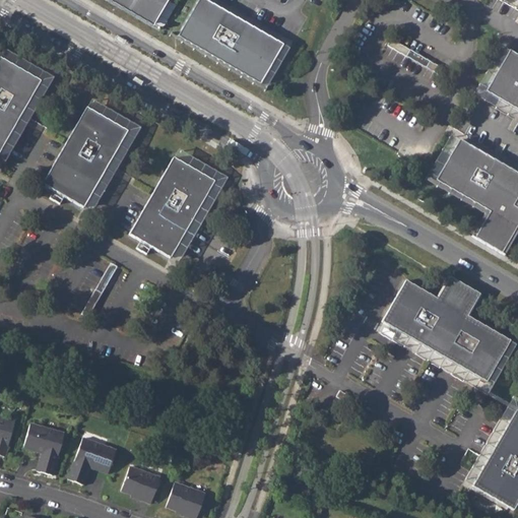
[(113,0),(153,23),(154,20),(119,0),(113,0)]
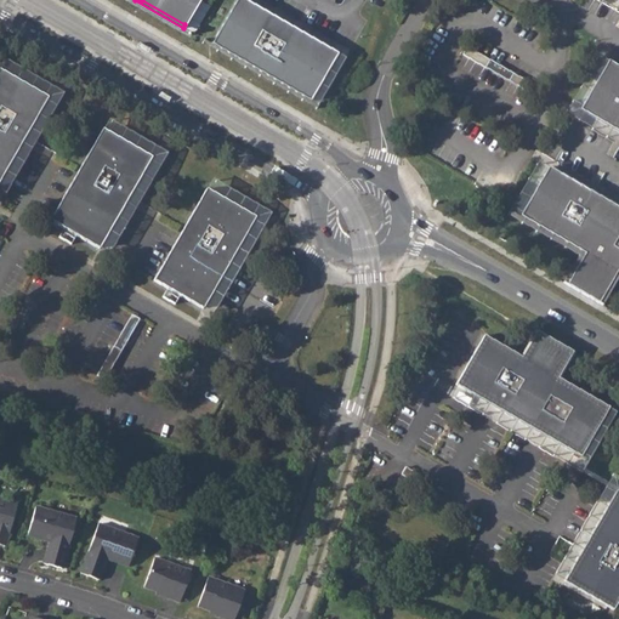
[(142,0),(185,24),(199,0),(142,0)]
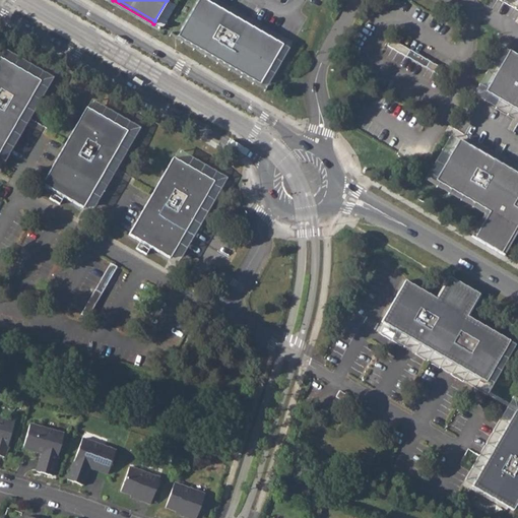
[(190,0),(171,34),(266,88),(292,47),(284,43),(261,82),(179,35),(199,0),(190,0)]
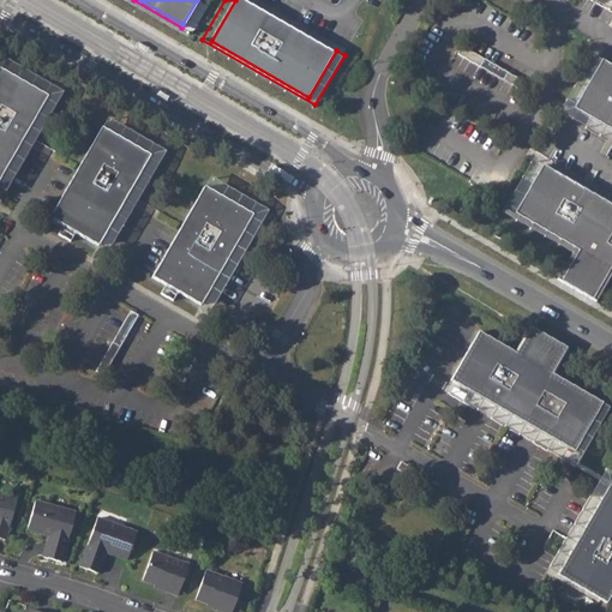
[(297,28),(249,0),(235,0),(211,41),(309,97),(336,51),(297,28)]
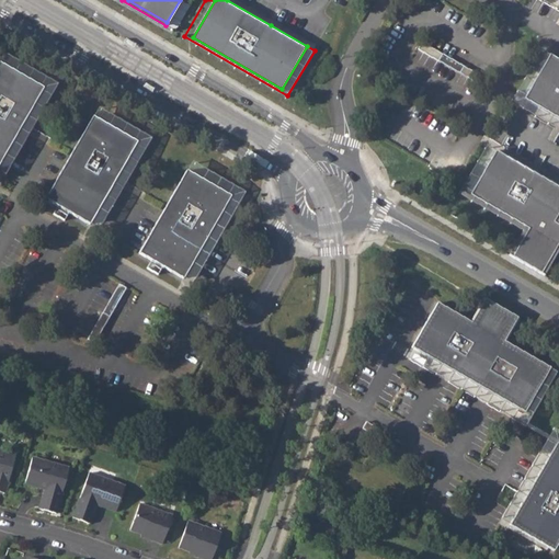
[(542,0),(558,10),(558,0),(542,0)]
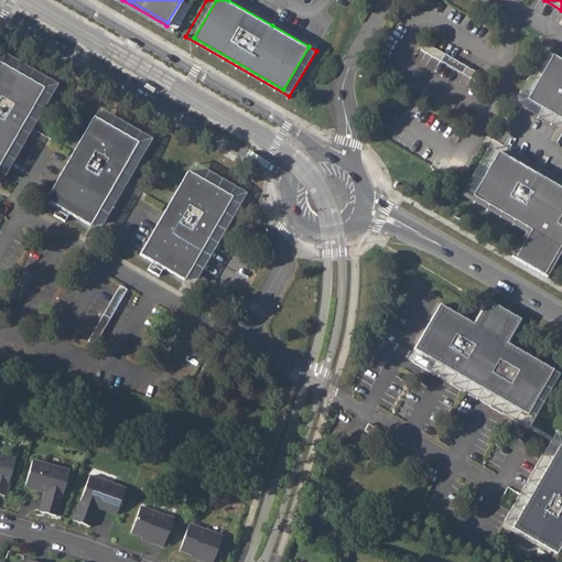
[(422,47),(443,60),(447,52),(432,43),(427,40),(422,47)]
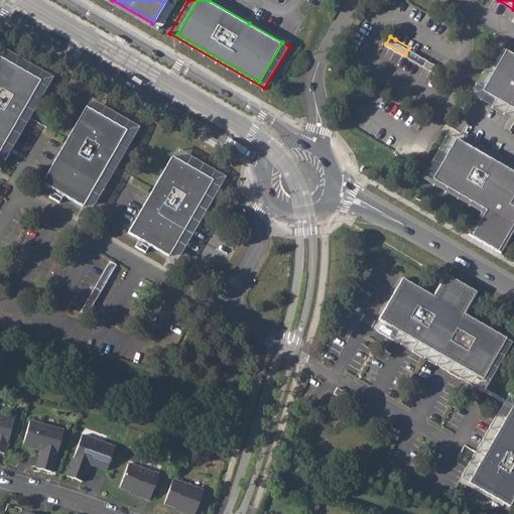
[(50,73),(6,47),(1,55),(42,79),(22,114),(0,152),(0,155),(3,157),(7,160),(29,121),(30,119),(55,76),(50,73)]
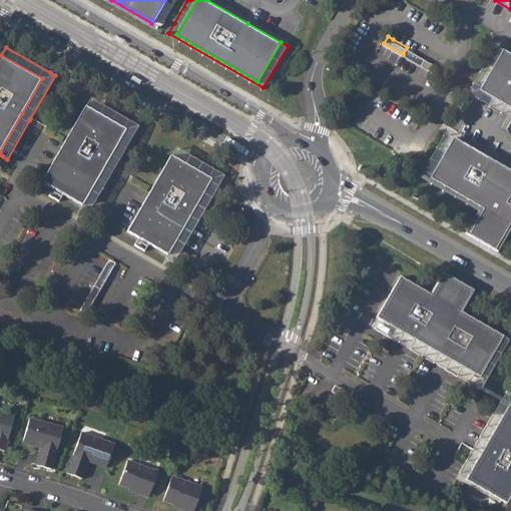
[(403,54),(436,72),(439,66),(407,47),(403,54)]
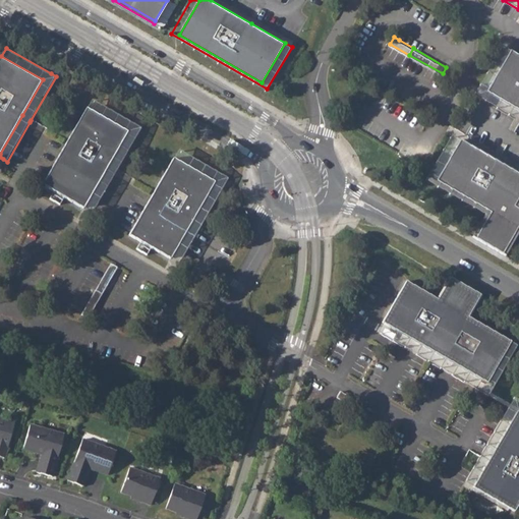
[(518,109),(491,93),(515,52),(507,48),(478,97),(518,119),(518,109)]
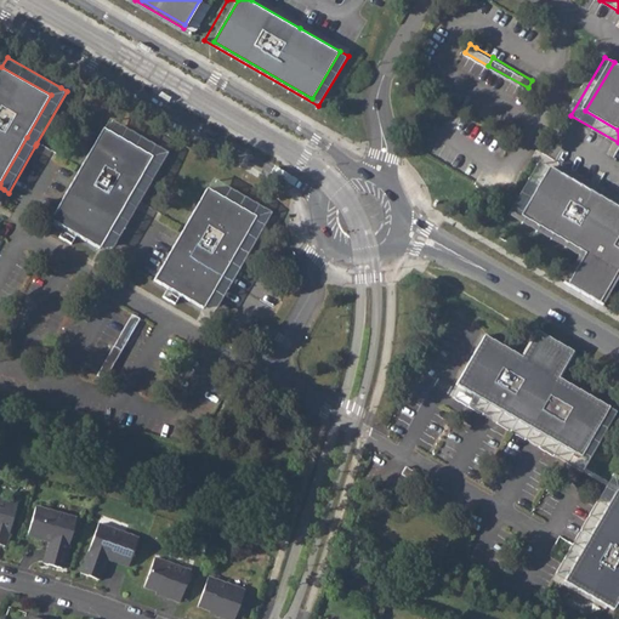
[(585,111),(618,130),(618,64),(614,62),(585,111)]
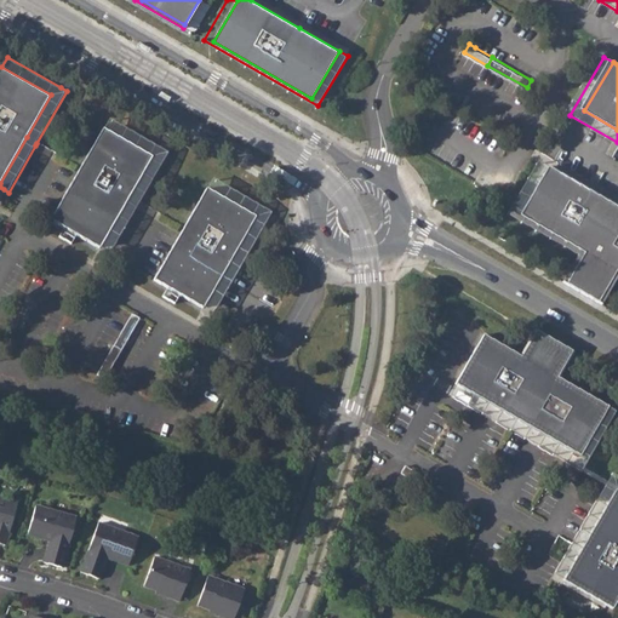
[(1,67),(0,68),(0,183),(27,137),(51,95),(1,67)]
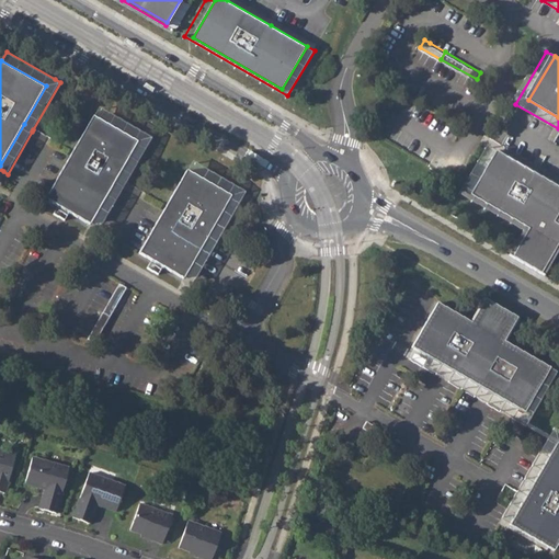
[(101,105),(95,114),(139,139),(117,179),(92,223),(98,226),(101,228),(125,186),(126,184),(153,136),(149,133),(101,105)]
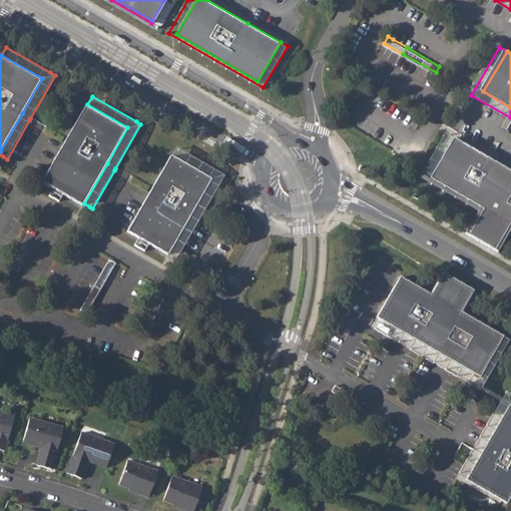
[(127,127),(87,104),(43,179),(84,203),(107,163),(127,127)]
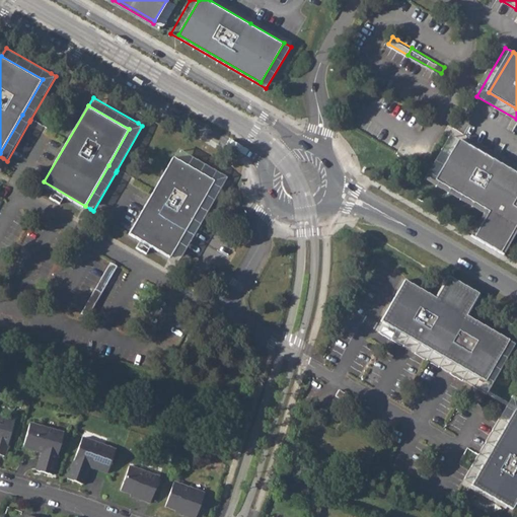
[(429,181),(488,216),(491,212),(439,181),(462,142),(455,137),(429,181)]
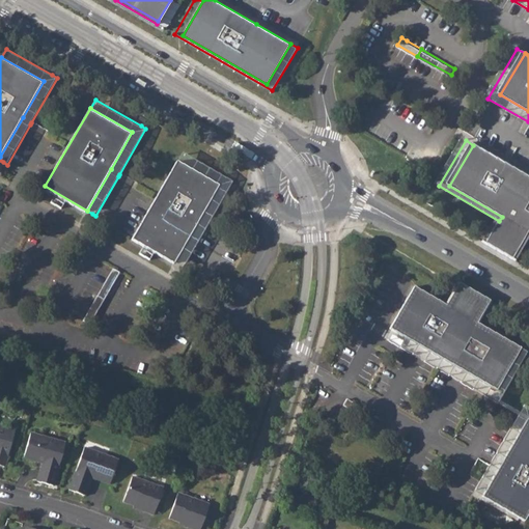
[(528,176),(504,163),(473,145),(449,186),(502,217),(499,221),(486,243),(513,258),(528,233),(528,176)]
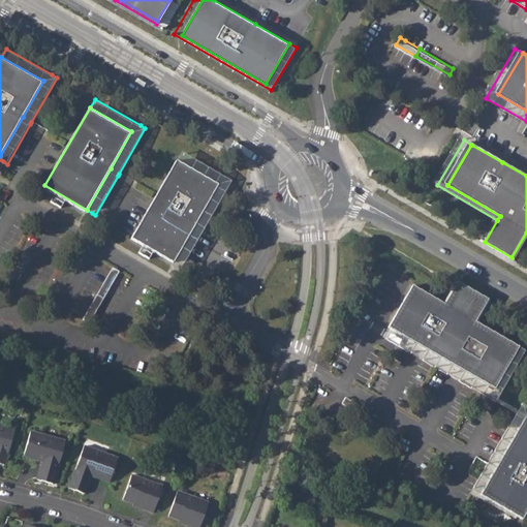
[(183,150),(178,158),(220,183),(198,219),(175,260),(180,264),(184,266),(206,226),(208,224),(234,179),(230,177),(183,150)]
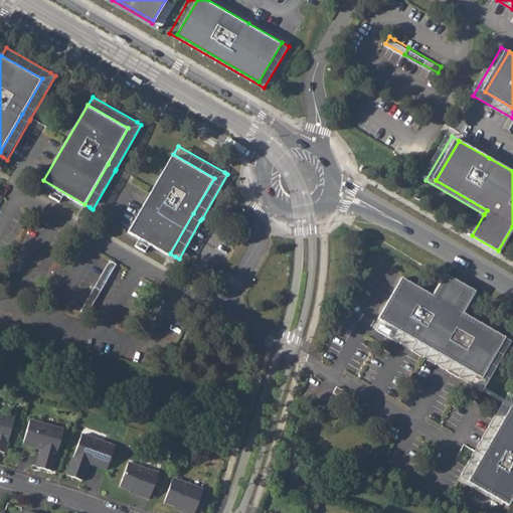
[(214,178),(173,154),(130,230),(170,253),(193,213),(214,178)]
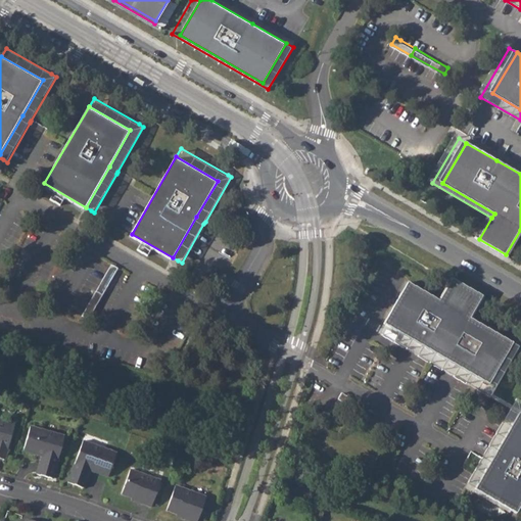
[(520,230),(506,254),(513,258),(520,244),(520,230)]
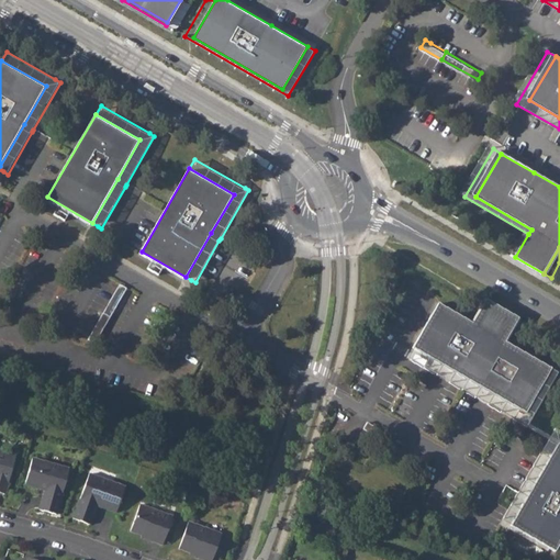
[(122,282),(105,311),(112,315),(129,286),(122,282)]
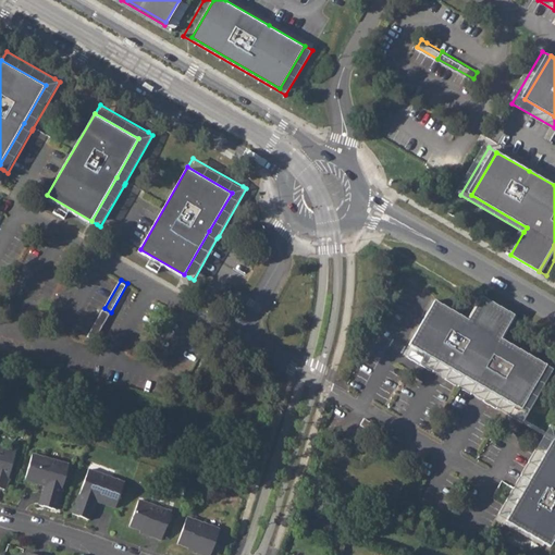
[(516,313),(483,295),(481,299),(470,318),(436,298),(411,343),(523,407),(549,362),(503,336),(514,318),(516,313)]
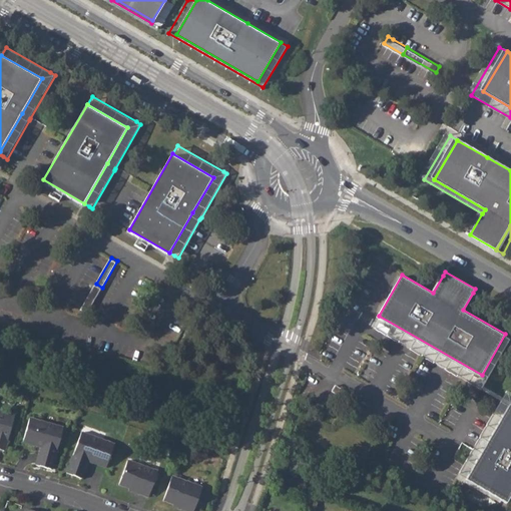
[(102,288),(96,284),(90,295),(96,299),(102,288)]
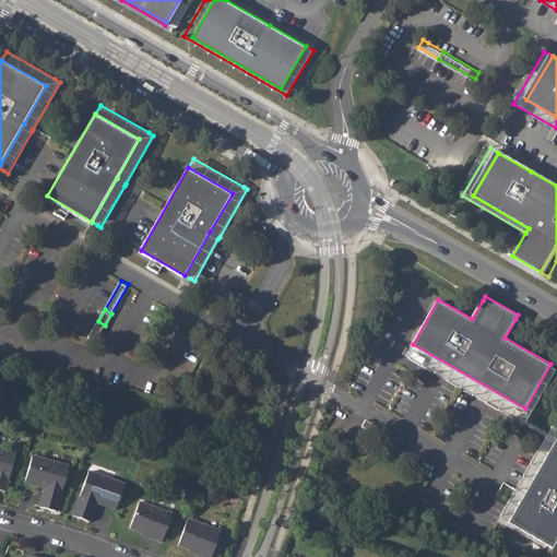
[(98,321),(90,335),(96,340),(105,326),(98,321)]
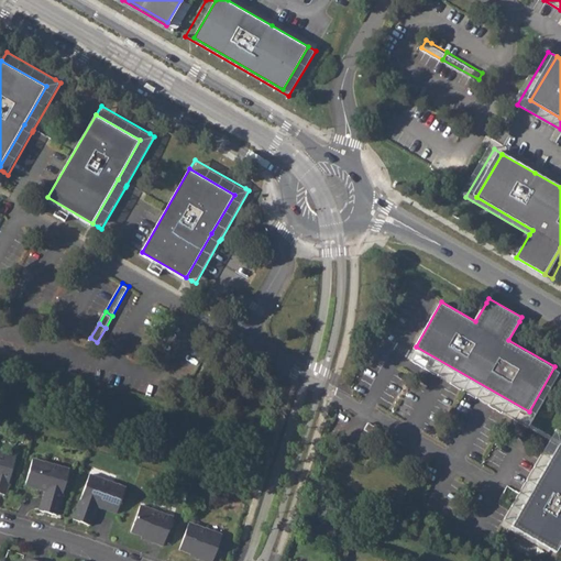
[(529,411),(416,347),(409,356),(529,426),(560,373),(560,370),(554,366),(529,411)]
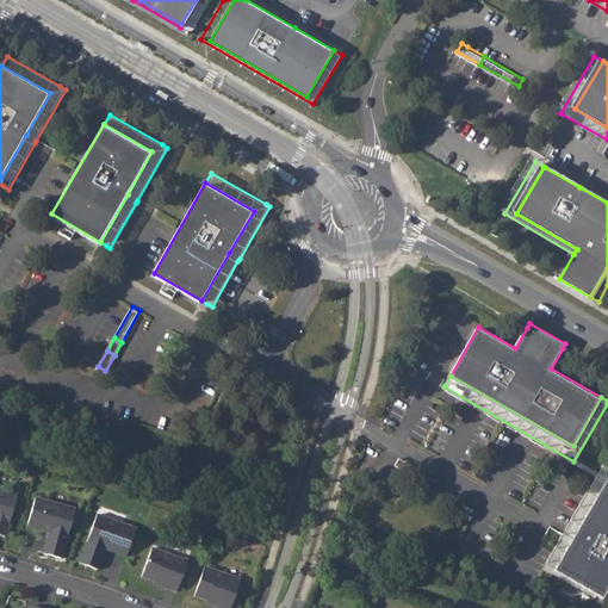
[(414,464),(399,454),(396,464),(409,472),(414,464)]
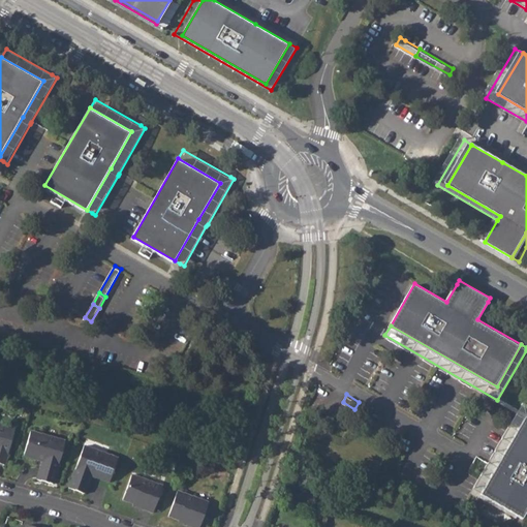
[(526,402),(524,401),(474,488),(483,493),(526,417),(526,402)]
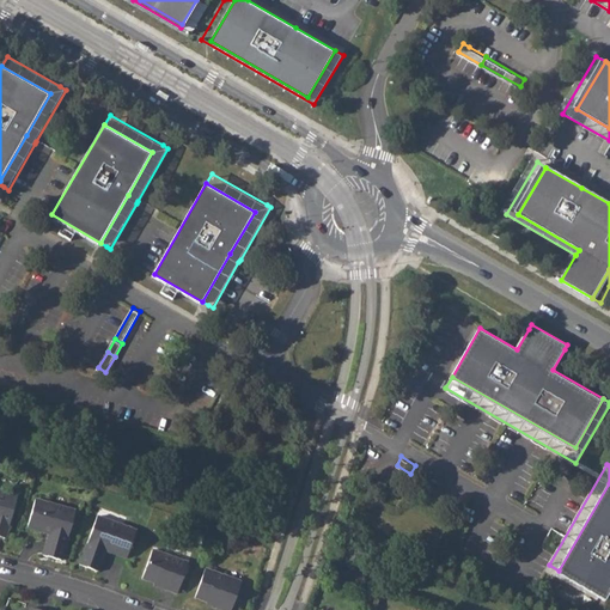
[(559,571),(608,598),(609,595),(609,483),(559,571)]
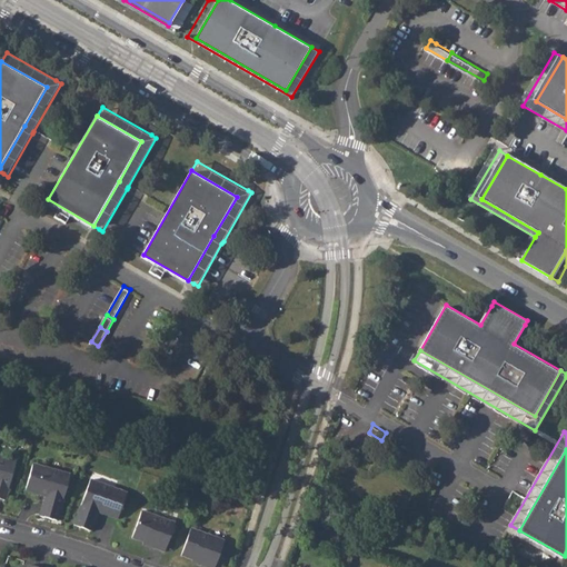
[(0,496),(8,498),(19,457),(0,451),(0,496)]
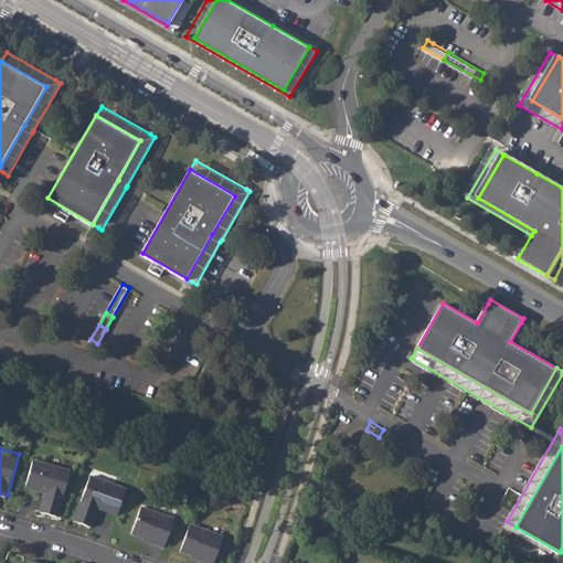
[(72,468),(34,458),(28,485),(48,490),(42,510),(59,514),(72,468)]
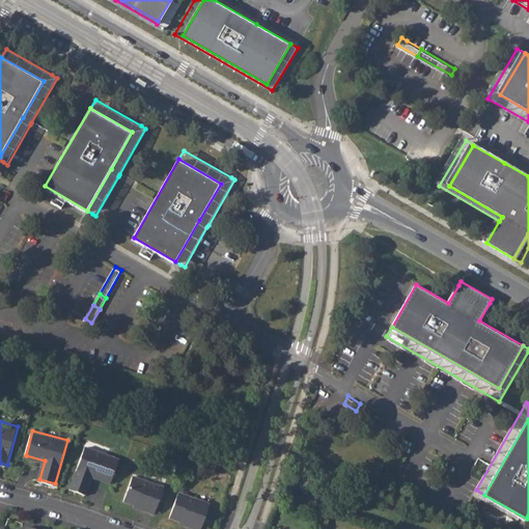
[(120,457),(86,445),(71,488),(86,493),(93,475),(112,482),(120,457)]
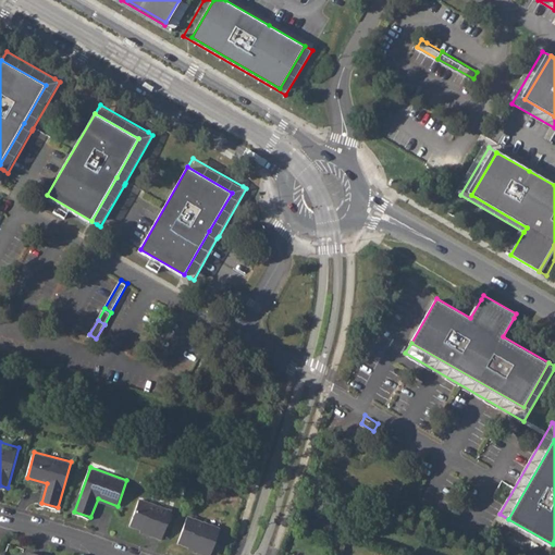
[(173,509),(140,497),(132,525),(143,528),(151,531),(150,533),(163,538),(173,509)]
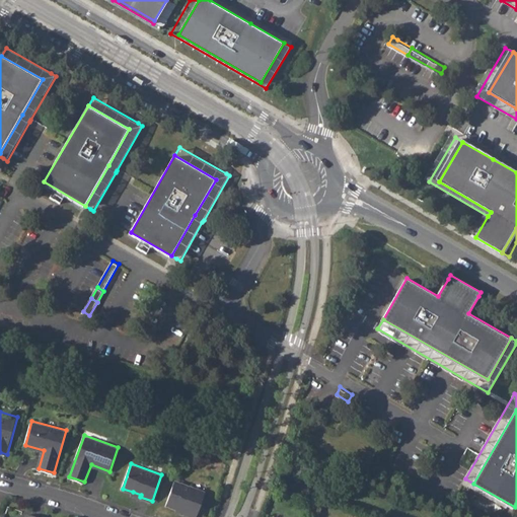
[(207,491),(175,479),(167,504),(178,508),(186,511),(185,512),(197,516),(207,491)]
